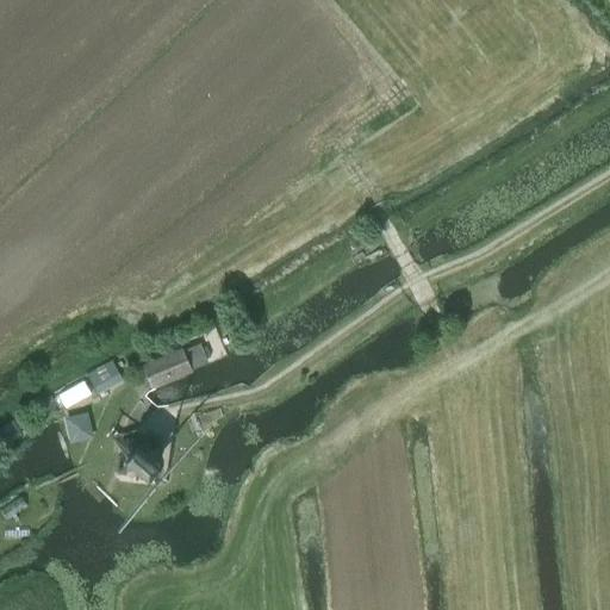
[(181,348),(142,366),(151,388),(192,371),(191,369),(207,362),(199,343),(182,350),(181,348)]
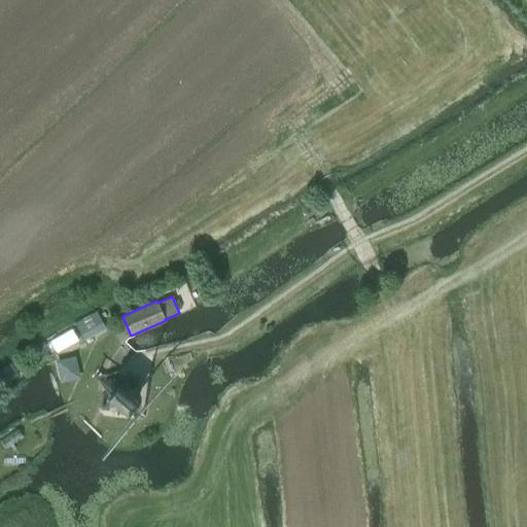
[(74,324),(83,341),(104,329),(95,312),(74,324)]
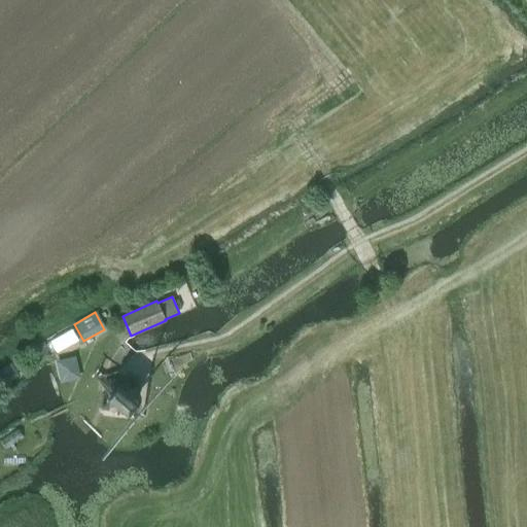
[(180,356),(170,359),(171,361),(172,364),(174,371),(191,359),(189,353),(180,356)]
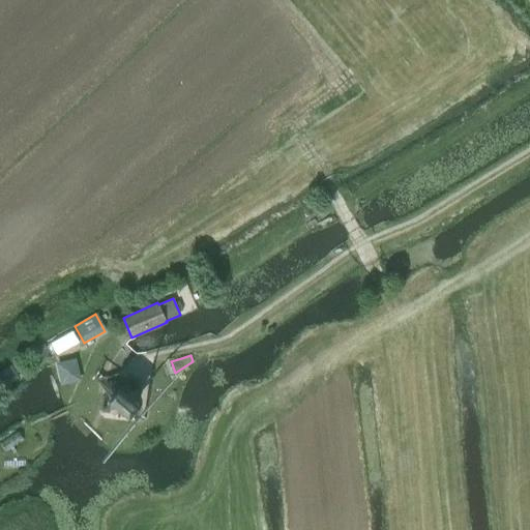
[(56,363),(61,385),(79,381),(74,359),(56,363)]
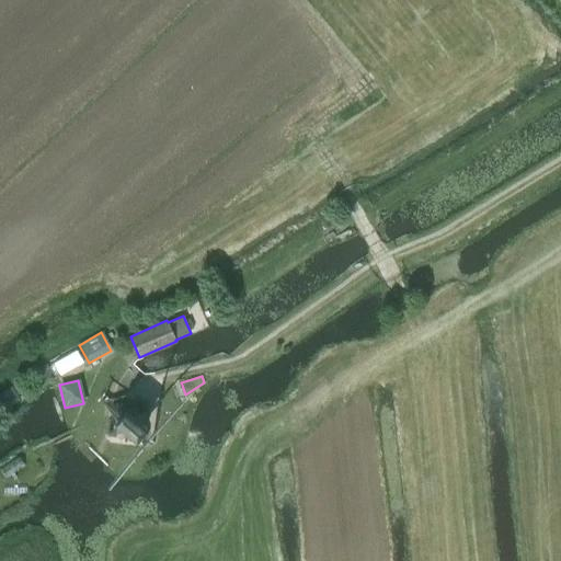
[(0,395),(0,399),(7,409),(20,399),(11,387),(0,395)]
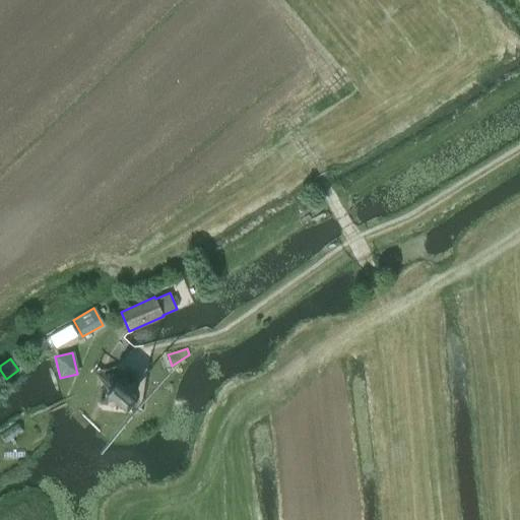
[(121,378),(109,376),(105,406),(134,409),(138,379),(133,379),(134,373),(122,372),(121,378)]
